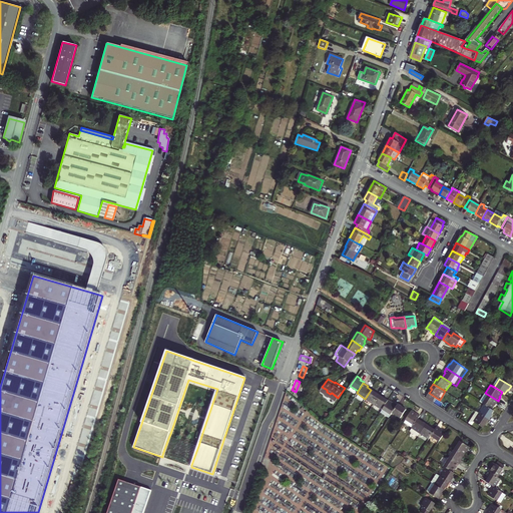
[(365,399),(374,404),(380,394),(376,392),(375,392),(371,390),(365,399)]
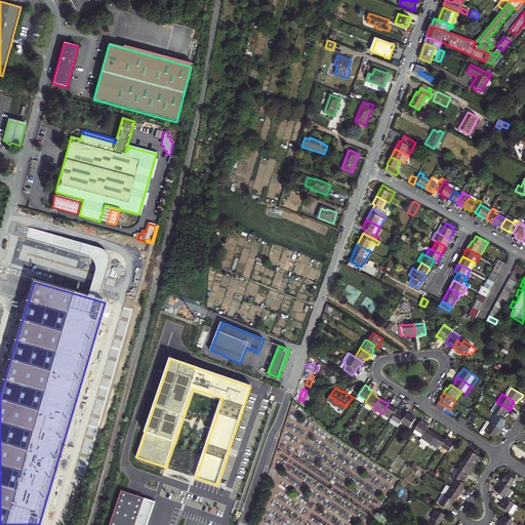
[(448,408),(439,402),(436,407),(445,413),(448,408)]
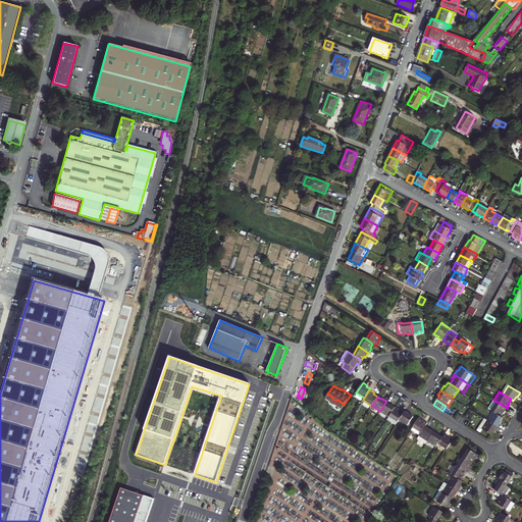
[(504,413),(507,408),(493,400),(487,409),(493,412),(500,416),(503,412),(504,413)]
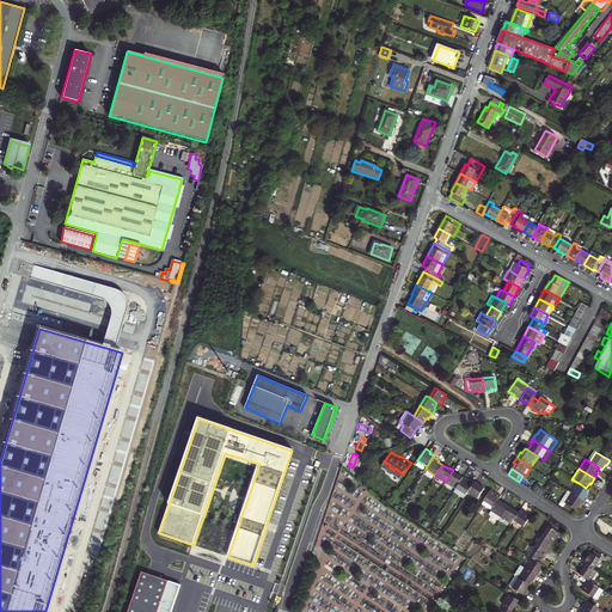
[(453,470),(446,482),(456,488),(463,478),(458,475),(458,473),(453,470)]
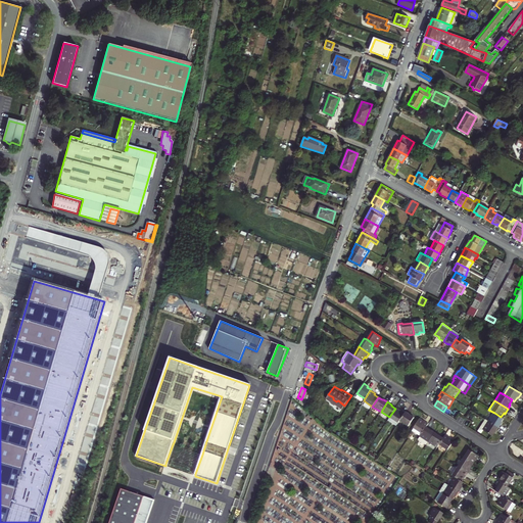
[(399,421),(405,413),(399,410),(399,411),(395,409),(389,417),(387,420),(396,426),(398,423),(399,421)]
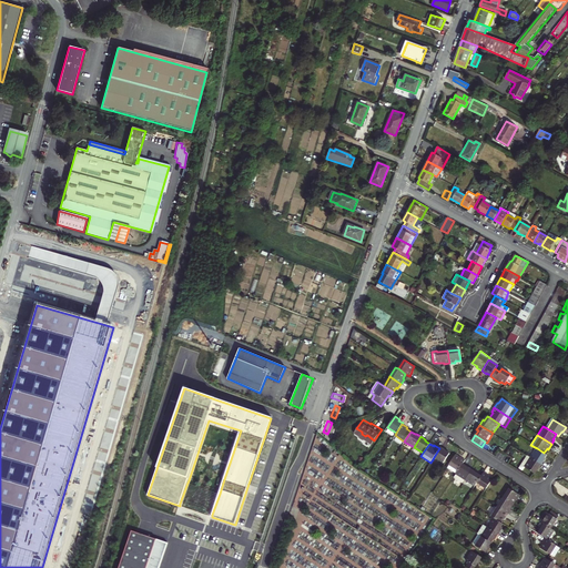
[(439,448),(434,457),(443,463),(449,453),(445,450),(445,449),(440,446),(439,448)]
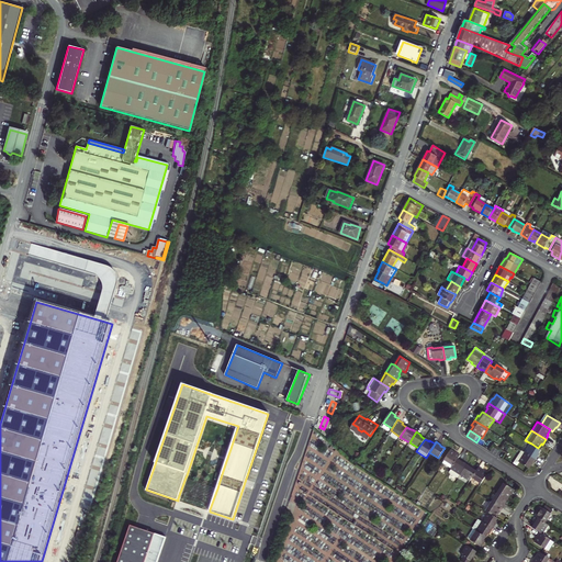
[(538,454),(540,450),(538,448),(531,444),(525,452),(536,460),(539,456),(538,454)]
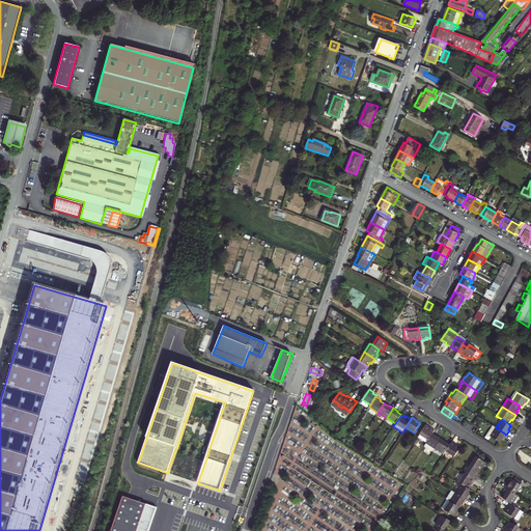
[(418,437),(426,442),(432,432),(435,429),(429,427),(429,428),(425,425),(419,435),(418,437)]
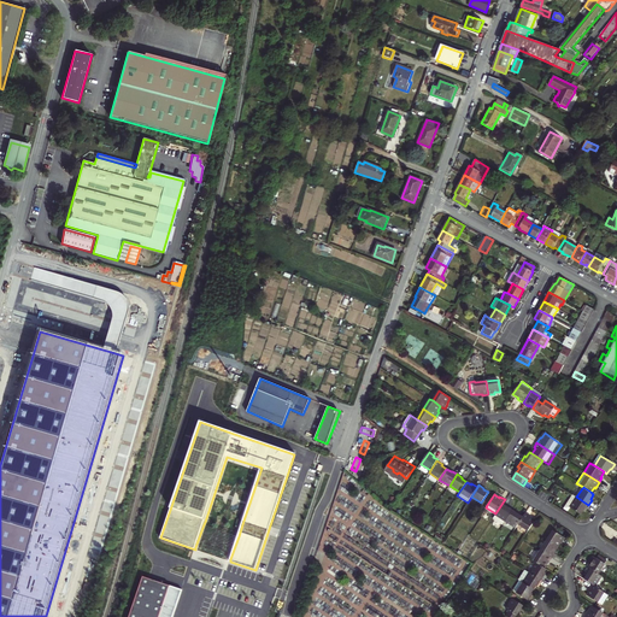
[(585,510),(588,505),(576,497),(574,495),(566,505),(564,509),(569,512),(571,507),(581,513),(583,509),(585,510)]
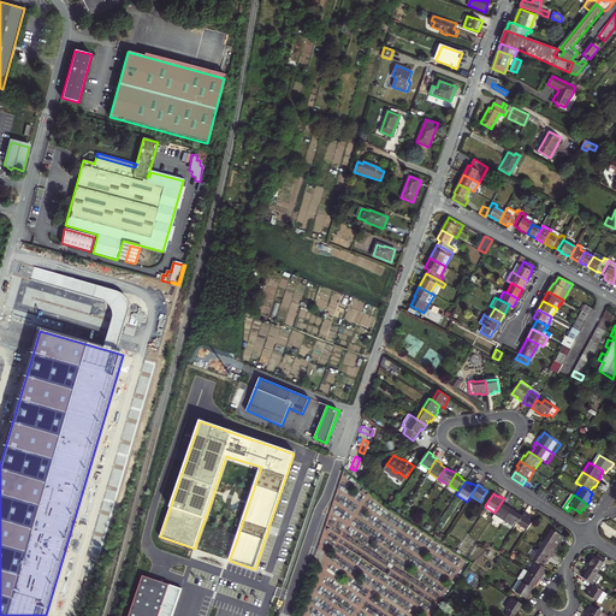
[(502,523),(504,521),(511,510),(505,507),(507,505),(502,502),(495,513),(492,517),(502,523)]
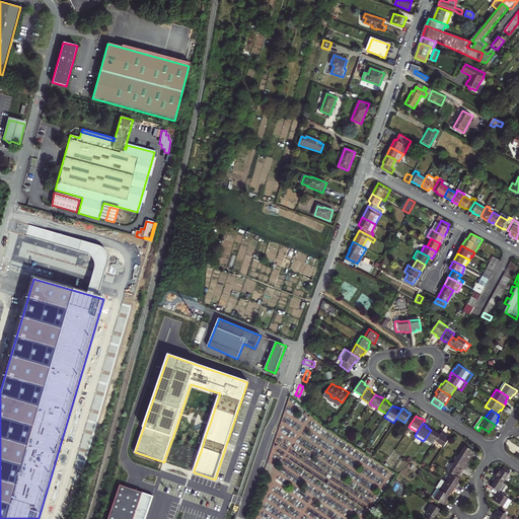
[(431,430),(425,439),(433,444),(436,441),(440,434),(436,431),(435,432),(431,430)]
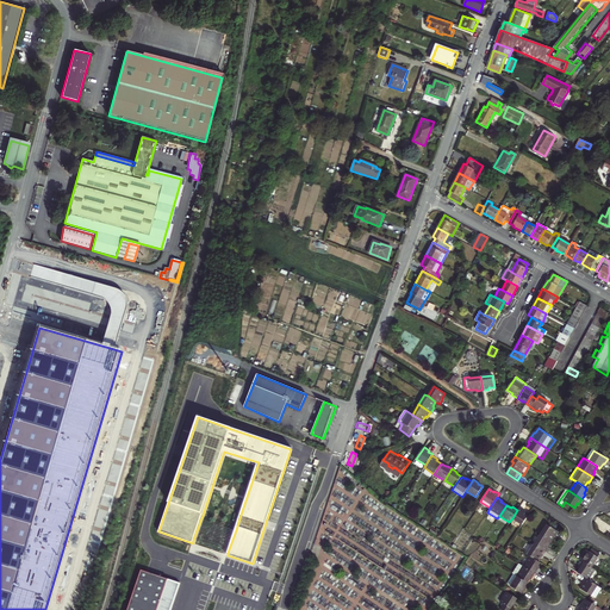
[(522,526),(523,523),(529,515),(523,511),(524,510),(520,506),(517,510),(512,518),(522,526)]
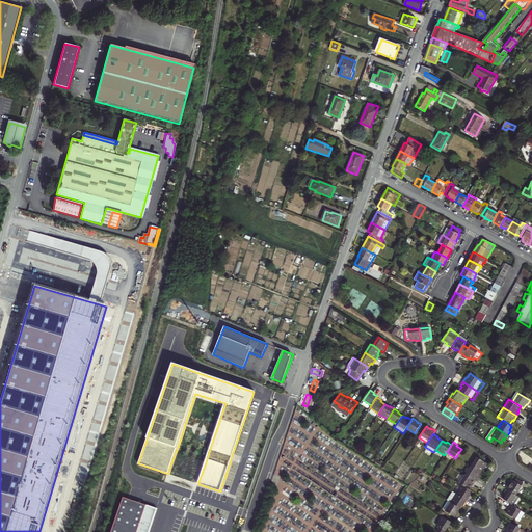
[(206,462),(176,452),(168,472),(198,482),(206,462)]
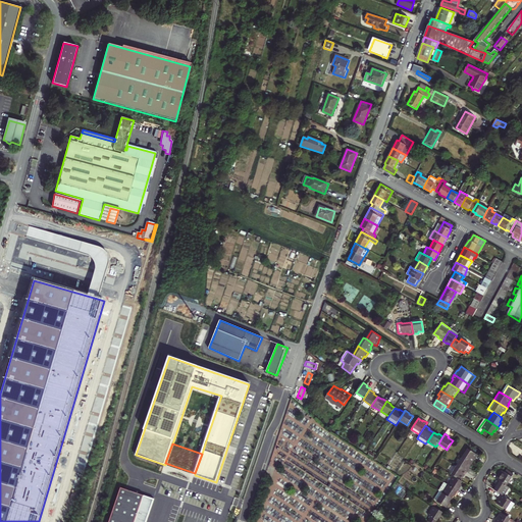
[(468,449),(462,457),(471,463),(474,459),(475,460),(478,455),(468,449)]
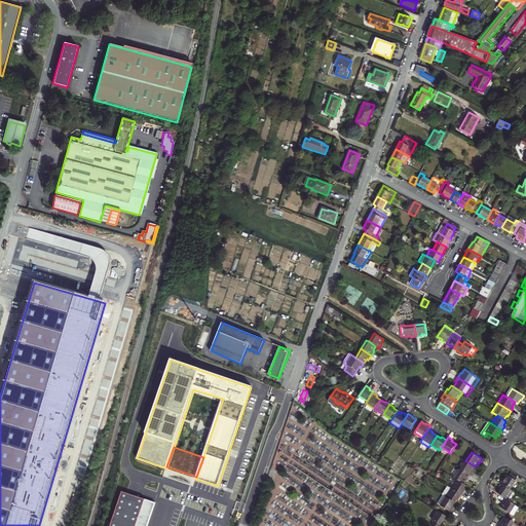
[(465,460),(460,470),(471,476),(474,472),(473,471),(475,466),(465,460)]
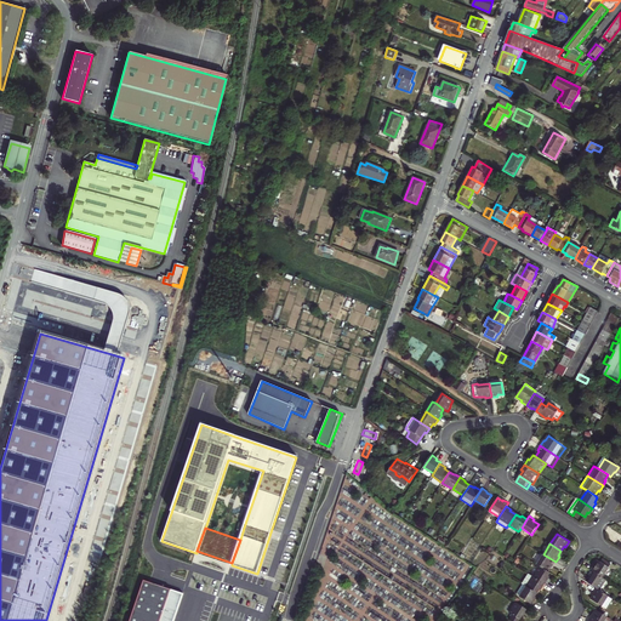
[(540,567),(547,571),(551,567),(552,567),(556,562),(543,554),(536,564),(540,567)]
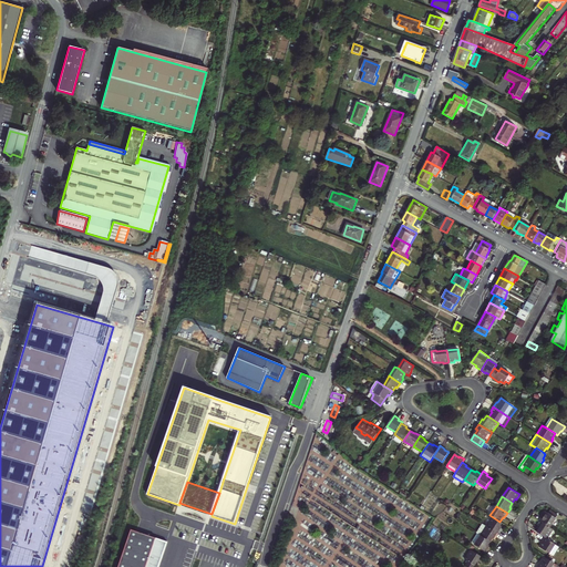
[(549,527),(556,518),(548,513),(546,512),(544,516),(542,515),(538,521),(542,522),(549,527)]
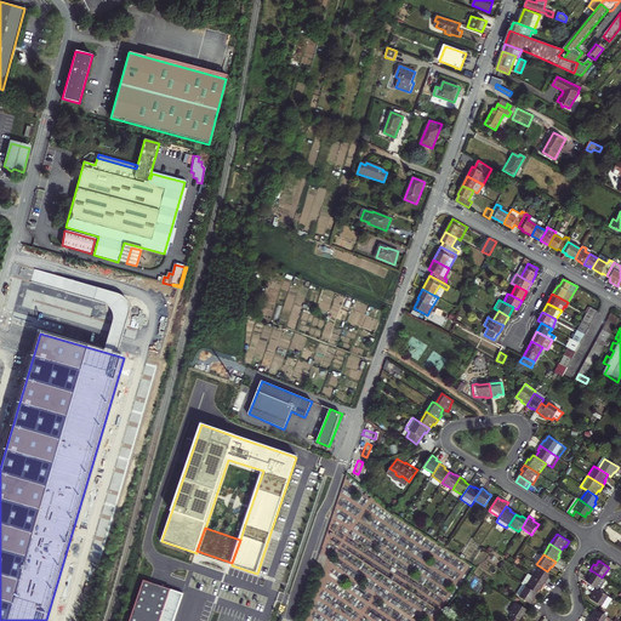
[(540,567),(533,576),(545,584),(548,579),(547,579),(550,573),(547,571),(540,567)]
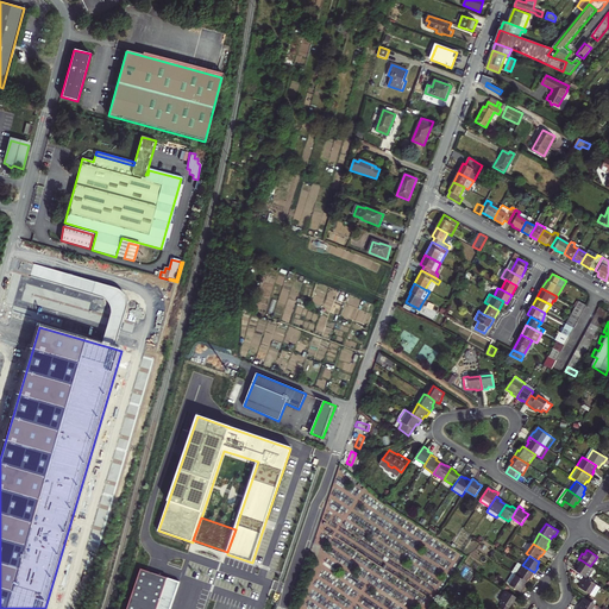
[(584,577),(588,579),(595,569),(590,566),(582,560),(578,565),(581,566),(577,572),(584,577)]
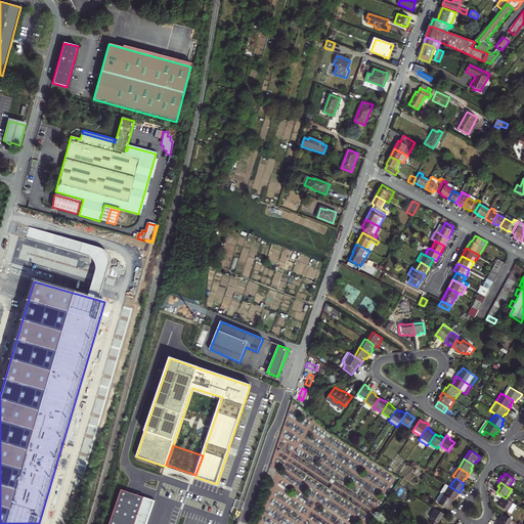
[(460,492),(449,486),(445,484),(440,492),(442,493),(453,500),(455,496),(456,497),(460,492)]
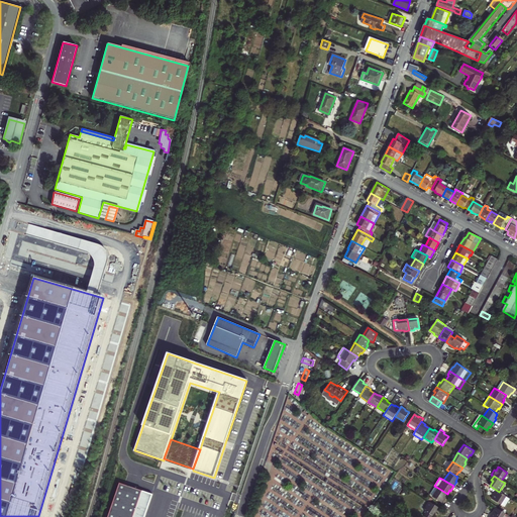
[(133,516),(143,490),(121,483),(109,516),(133,516)]
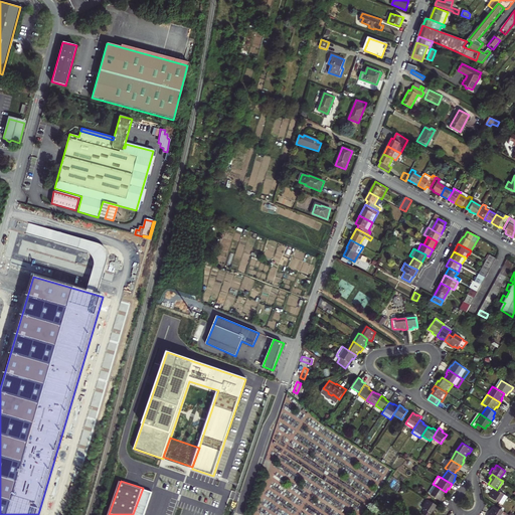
[(446,492),(435,485),(428,494),(441,501),(444,497),(443,496),(446,492)]
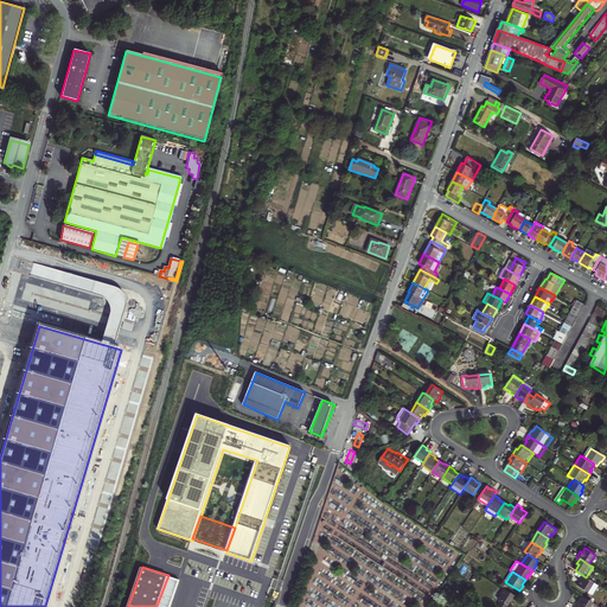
[(170,606),(180,579),(168,575),(157,606),(170,606)]
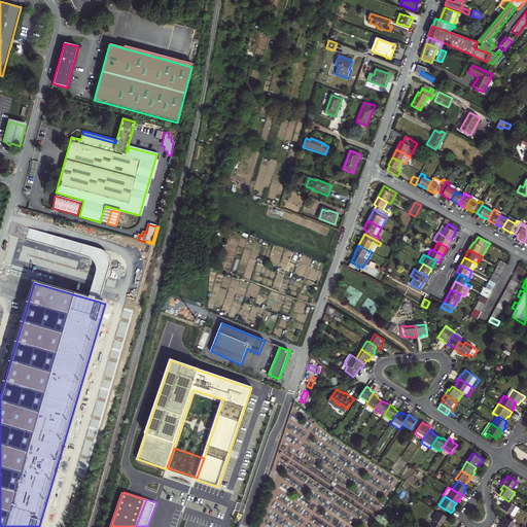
[(508,501),(505,499),(503,503),(504,504),(501,508),(515,517),(521,508),(508,501)]
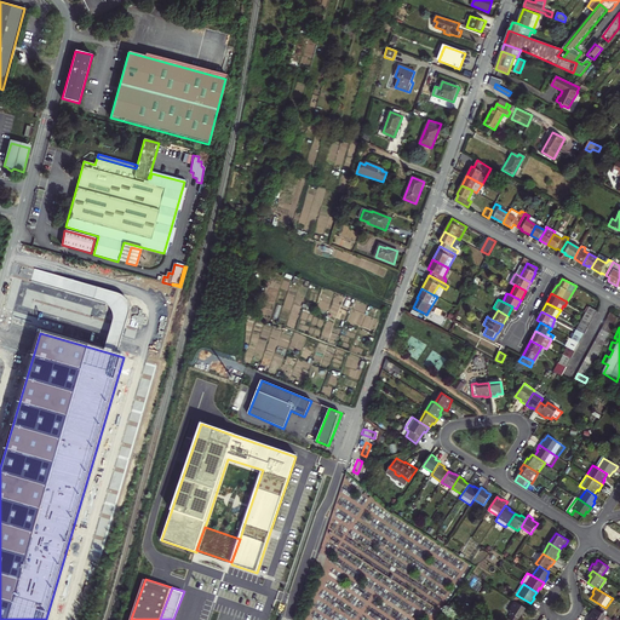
[(526,608),(515,602),(509,612),(511,614),(509,619),(510,619),(520,619),(524,614),(523,613),(526,608)]
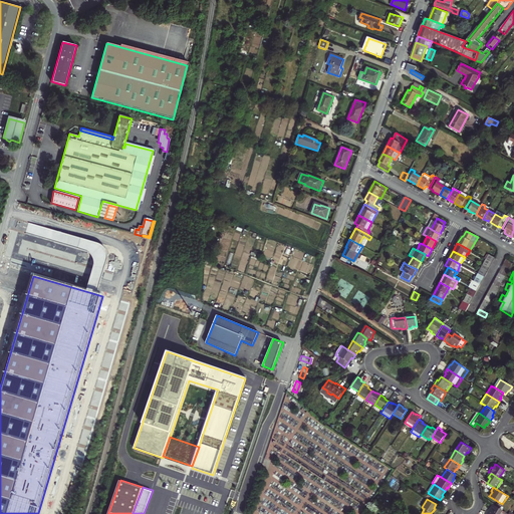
[(500,513),(503,511),(494,505),(488,513),(487,512),(485,513),(500,513)]
